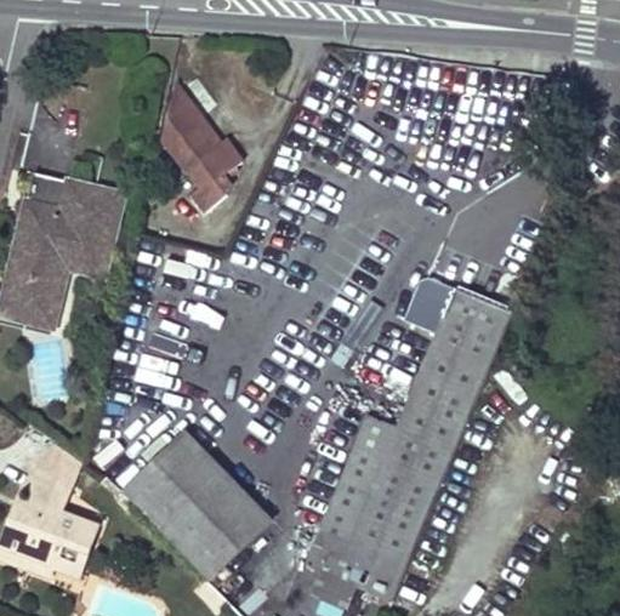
[(206,199),(217,190),(229,184),(234,178),(228,170),(245,157),(227,135),(220,140),(204,152),(185,126),(200,114),(175,79),(160,131),(199,181),(194,184),(206,199)]
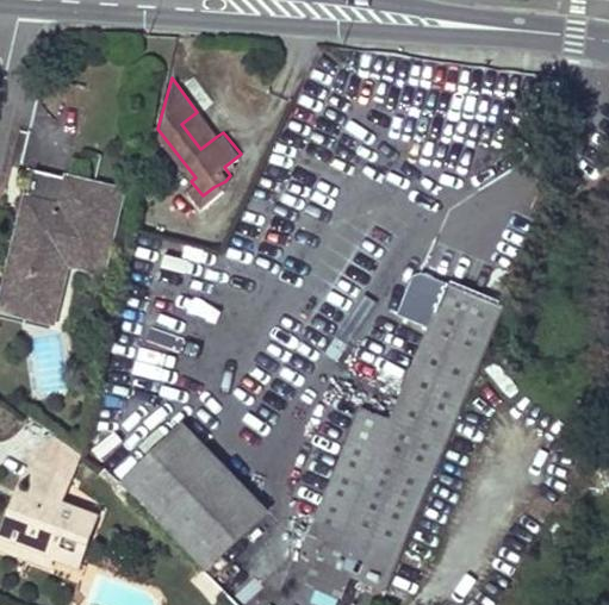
[(200,149),(216,137),(197,112),(181,124),(200,149)]
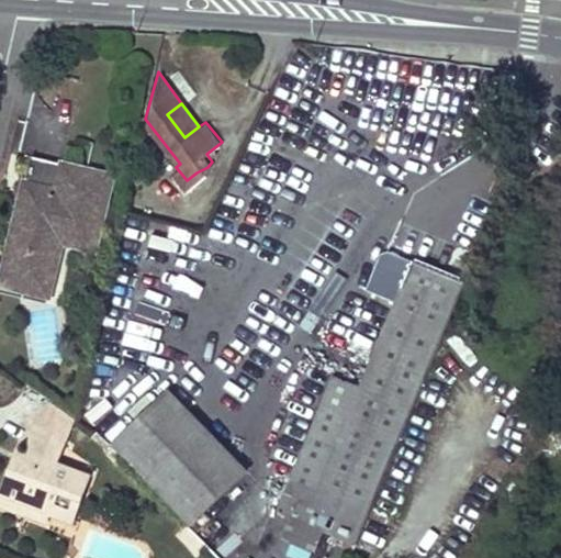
[(105,179),(27,160),(1,277),(47,288),(56,247),(58,236),(69,238),(67,249),(89,254),(105,179)]
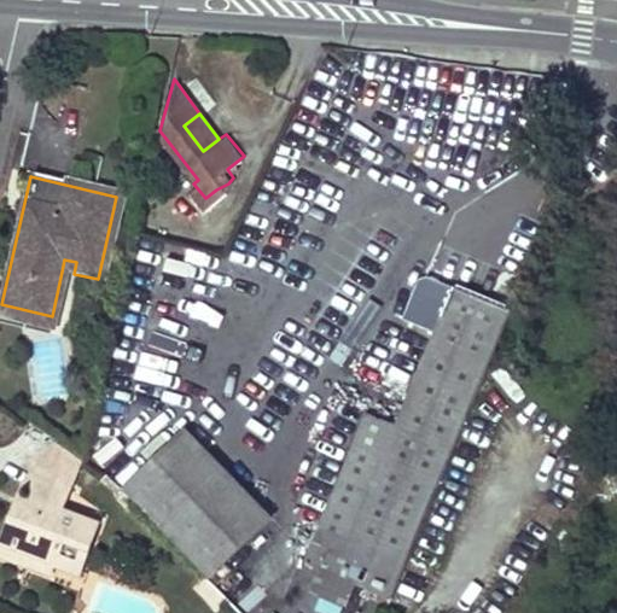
[(76,262),(64,260),(62,272),(74,274),(76,262)]
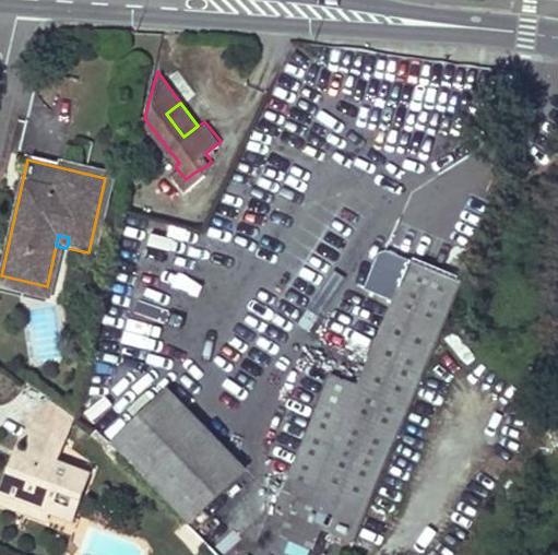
[(477,284),(411,256),(389,305),(356,292),(345,317),(379,330),(356,382),(331,372),(276,504),(291,509),(281,533),(312,547),(323,523),(355,536),(346,554),(376,554),(402,495),(375,484),(412,396),(418,381),(458,398),(501,295),(477,284)]
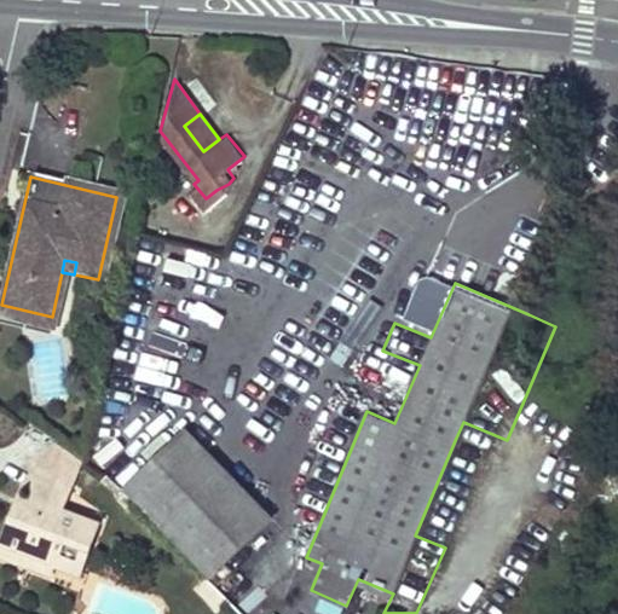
[(52,317),(1,305),(0,310),(0,317),(48,328),(52,317)]
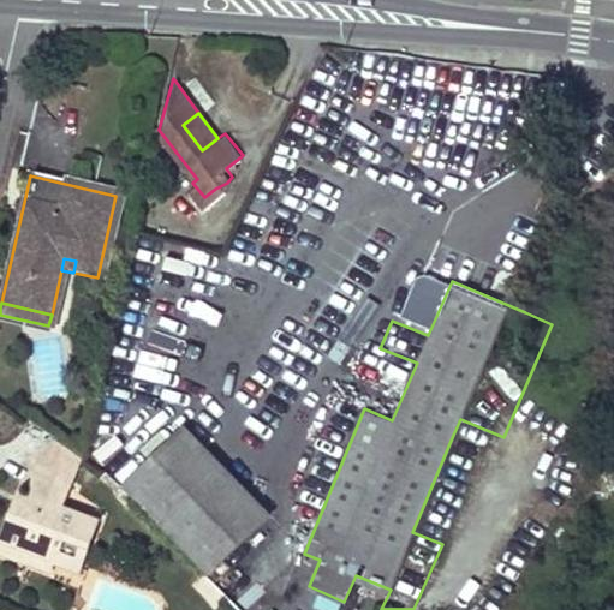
[(504,437),(460,419),(453,435),(495,453),(504,437)]
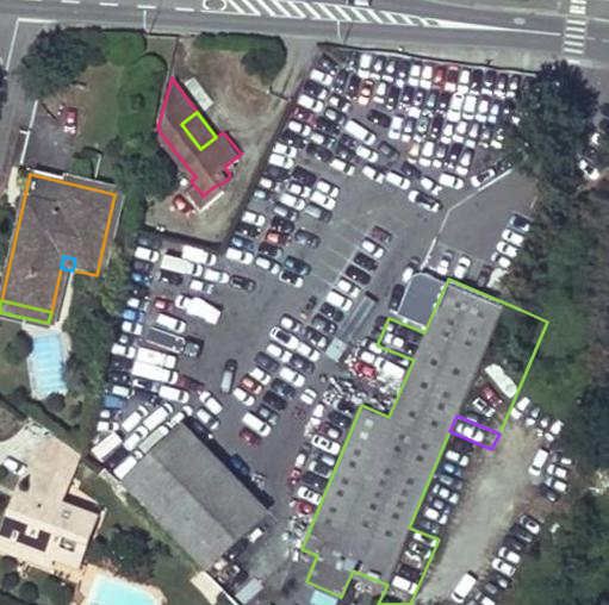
[(265,507),(182,419),(123,475),(206,563),(265,507)]
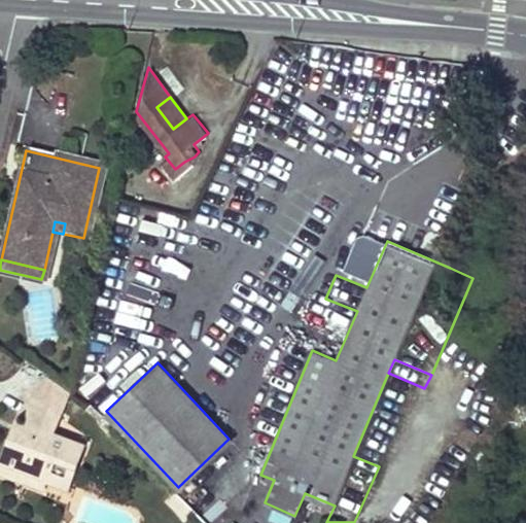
[(46,376),(33,396),(57,412),(64,388),(46,376)]
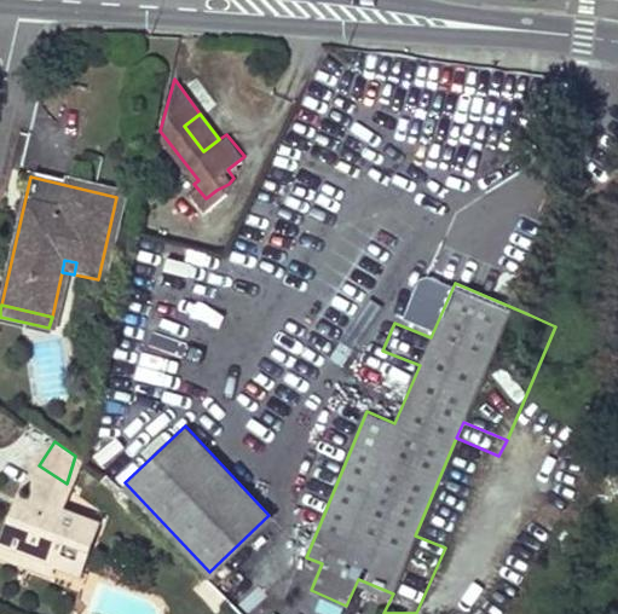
[(9,507),(0,531),(0,552),(23,561),(27,550),(48,557),(78,567),(96,519),(58,507),(67,484),(39,465),(33,462),(18,482),(34,492),(29,502),(35,504),(32,514),(9,507)]
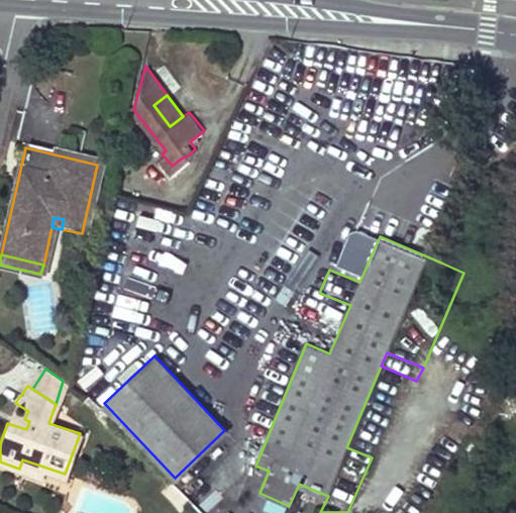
[(28,411),(15,403),(7,423),(26,429),(29,421),(24,419),(28,411)]
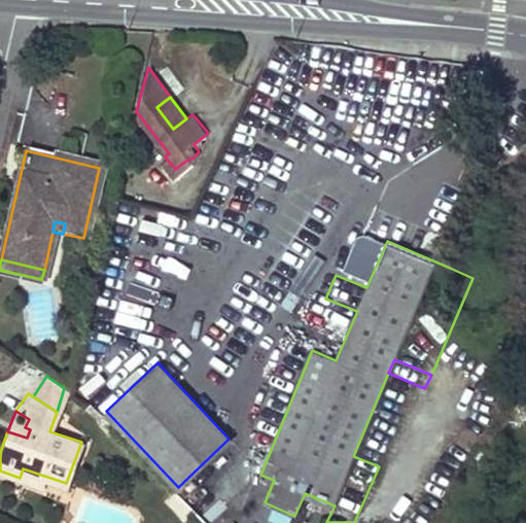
[(23,468),(20,478),(38,484),(41,475),(23,468)]
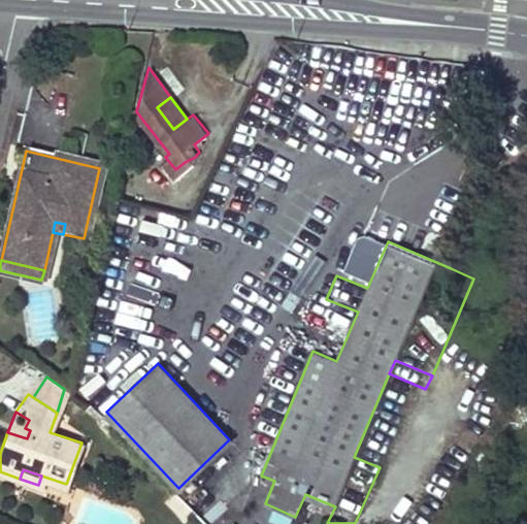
[(189,516),(197,509),(179,491),(171,499),(189,516)]
